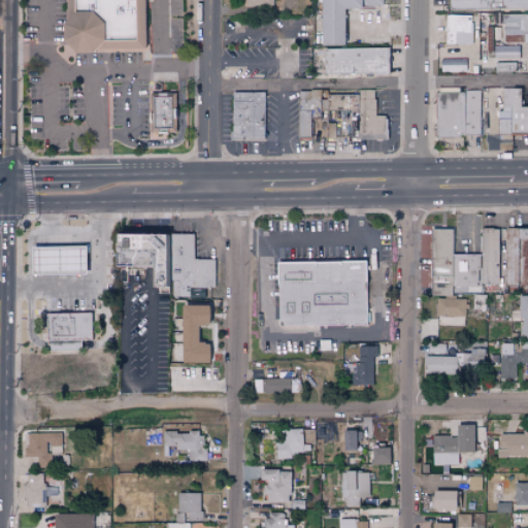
[(68,0),(69,21),(65,26),(65,42),(78,55),(95,54),(98,51),(146,51),(145,0),(68,0)]
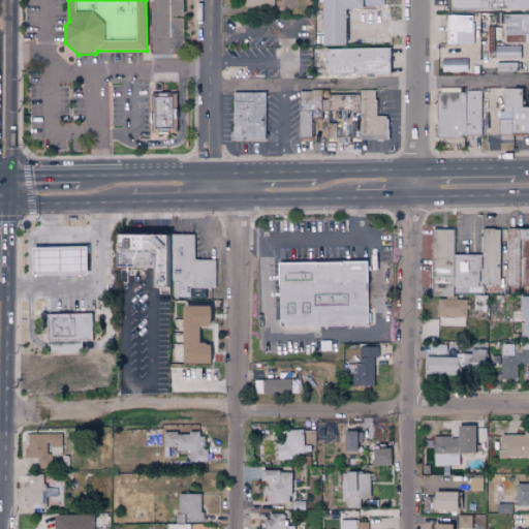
[(343,43),(343,7),(383,6),(382,0),(319,0),(320,43),(343,43)]
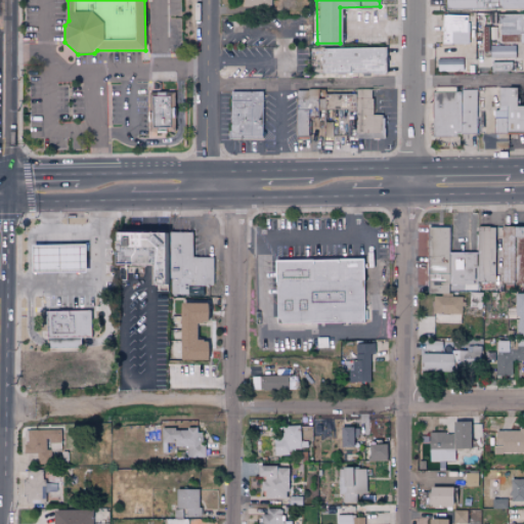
[(446,0),(503,0),(504,11),(447,11),(446,0)]
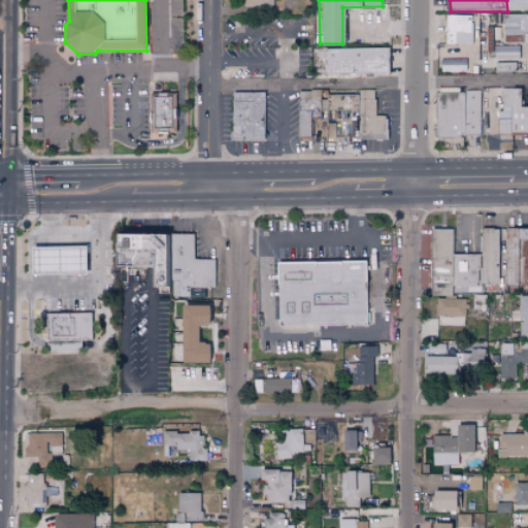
[(527,13),(502,14),(503,33),(527,32),(527,13)]
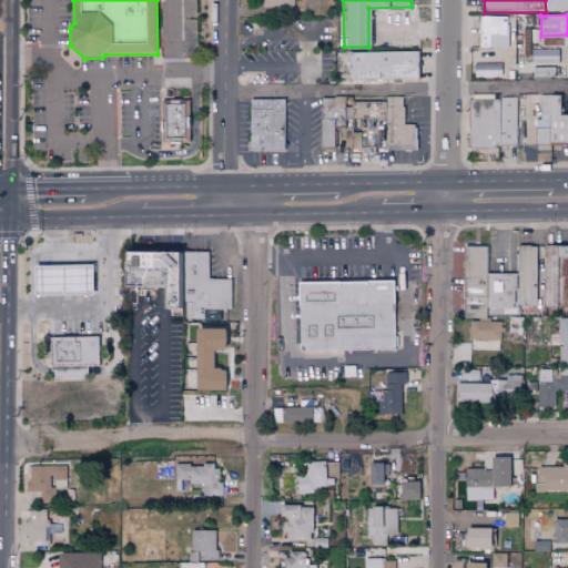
[(478,47),(507,48),(507,17),(479,16),(478,47)]
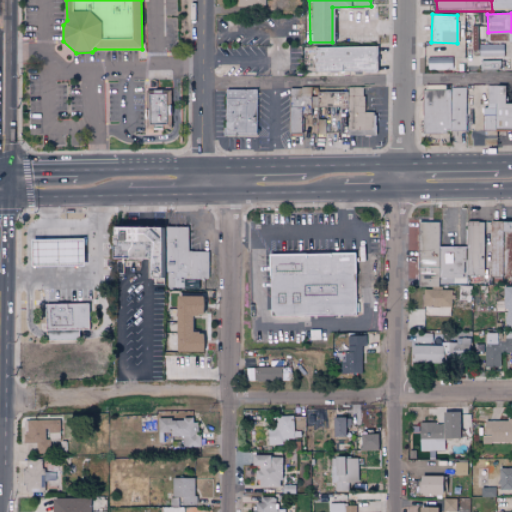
[(377,45),(313,46),(313,72),(377,71),(377,45)]
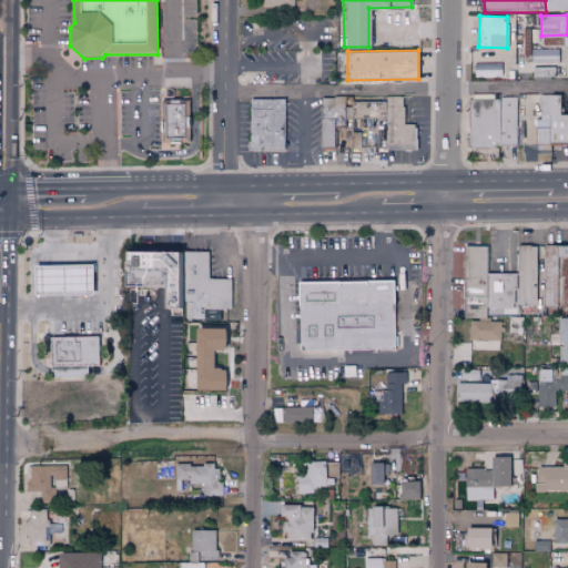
[(403,97),(386,95),(385,143),(413,144),(413,124),(403,123),(403,97)]
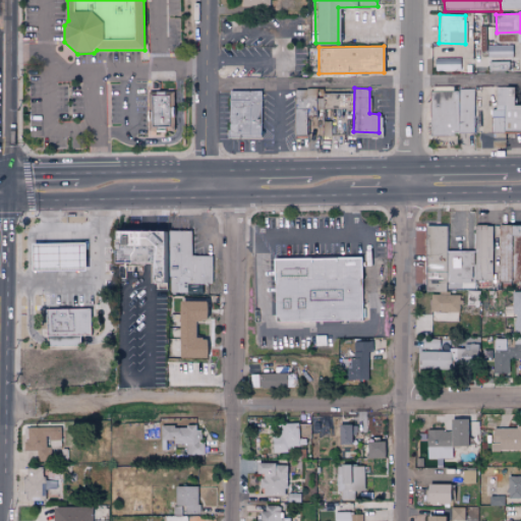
[(520,133),(506,134),(506,89),(515,89),(515,108),(520,108),(520,133)]
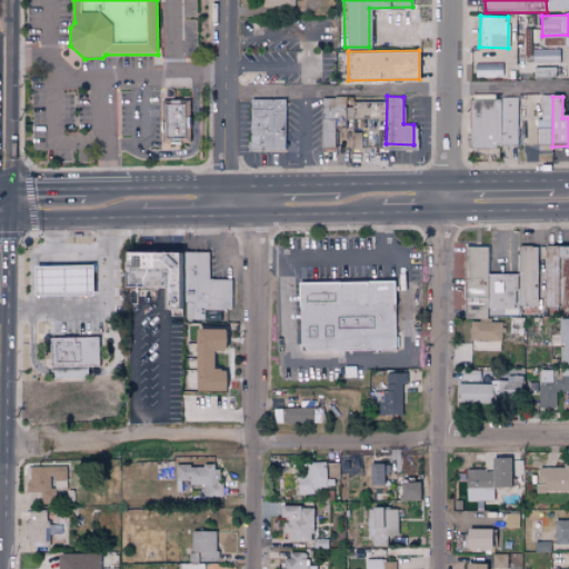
[(386,118),(385,99),(320,99),(320,147),(336,147),(336,127),(352,127),(352,119),(386,118)]
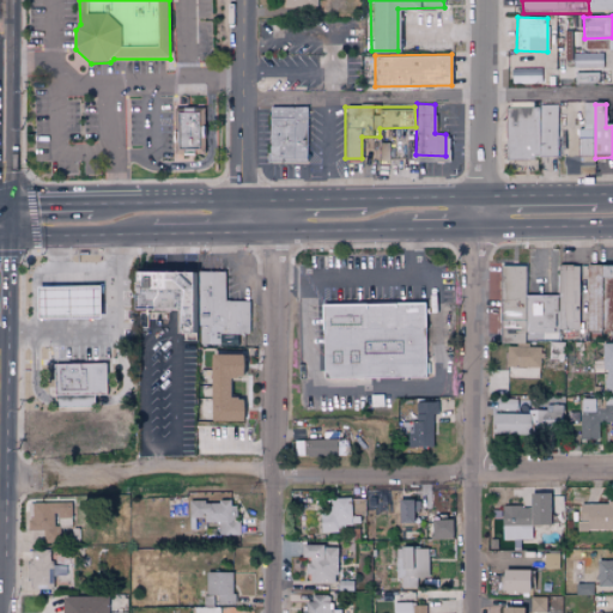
[(556,107),(507,107),(507,158),(552,158),(552,131),(556,131),(556,107)]
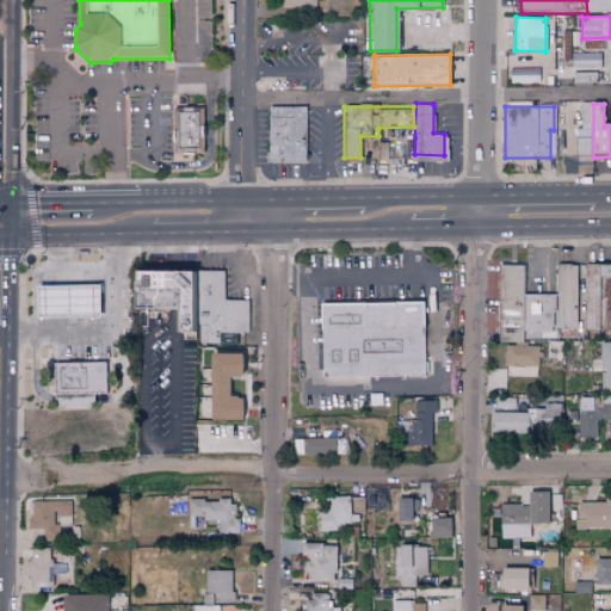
[(270,107),(308,107),(308,165),(270,165),(270,107)]
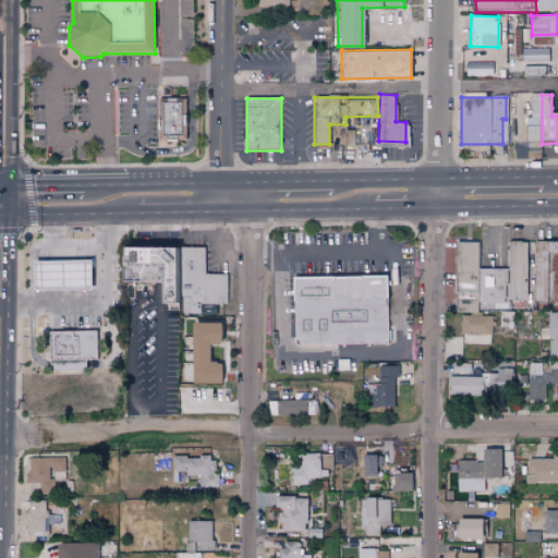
[(161,99),(161,142),(189,142),(187,99),(161,99)]
